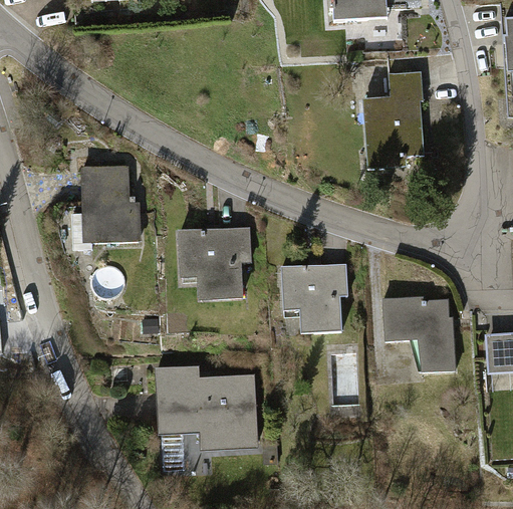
[(322,0),(324,20),(385,17),(382,0),(322,0)]
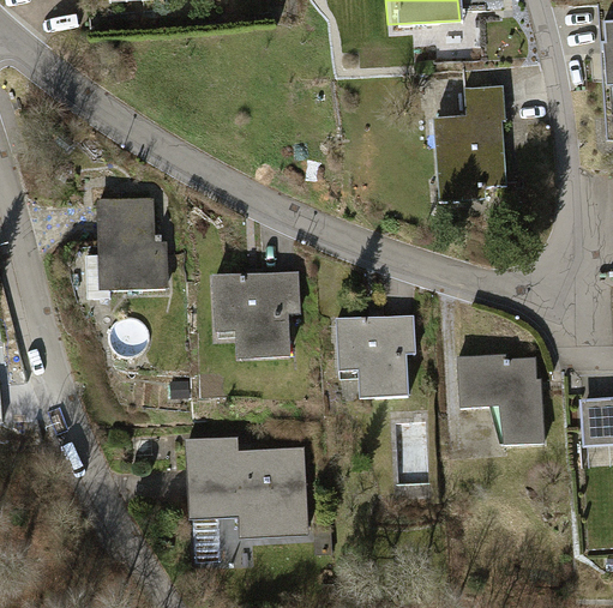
[(504,116),(503,84),(463,88),(466,115),(430,118),(436,200),(502,196),(497,118),(504,116)]
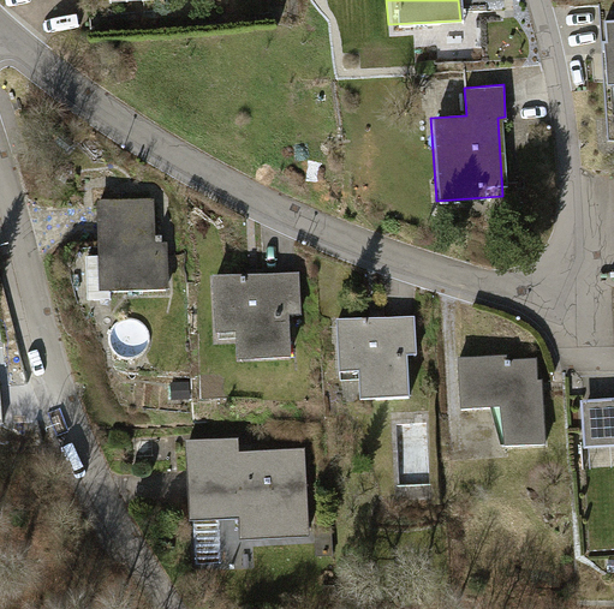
[(151,197),(96,198),(100,288),(167,286),(165,231),(153,232),(151,197)]
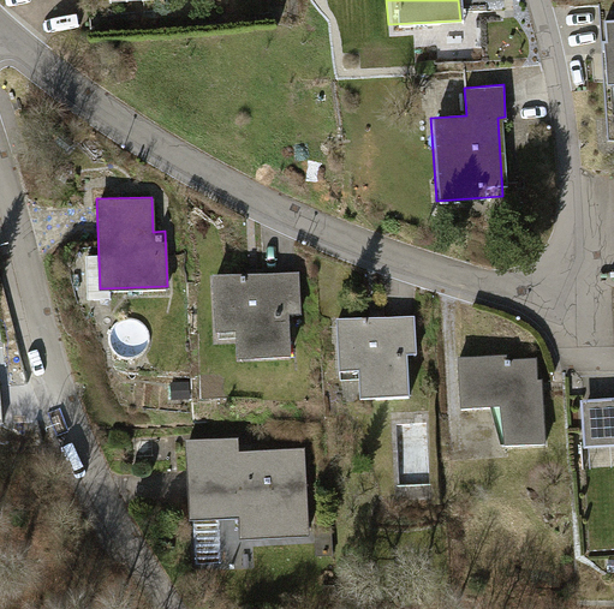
[(297,270),(209,273),(212,334),(233,334),(234,358),(292,356),(290,312),(298,311),(297,270)]
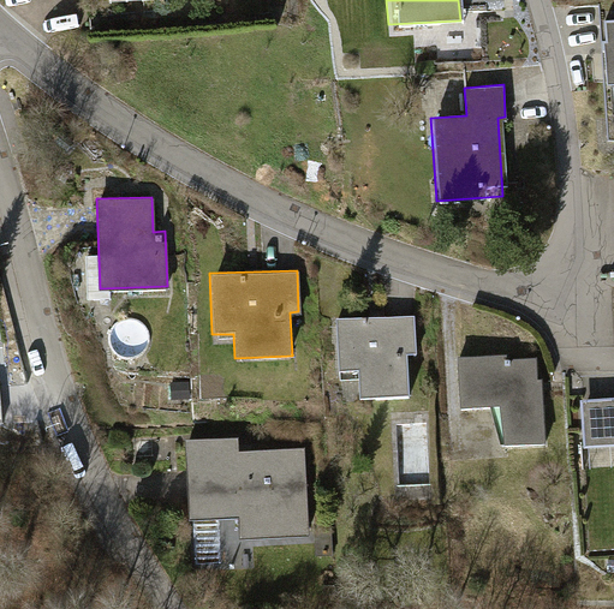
[(411,316),(337,318),(339,372),(358,372),(358,395),(413,393),(411,316)]
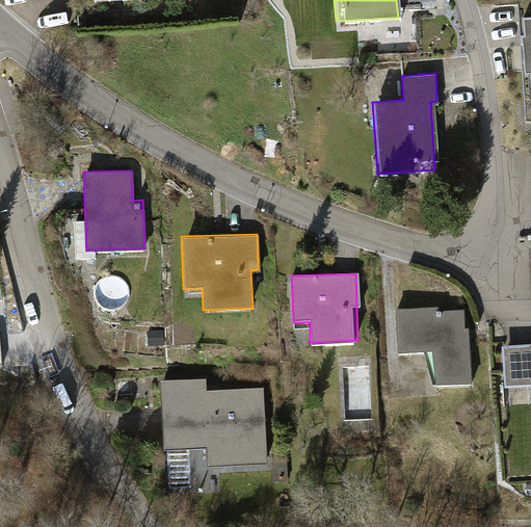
[(460,307),(395,312),(396,353),(429,351),(439,384),(471,381),(470,325),(460,327),(460,307)]
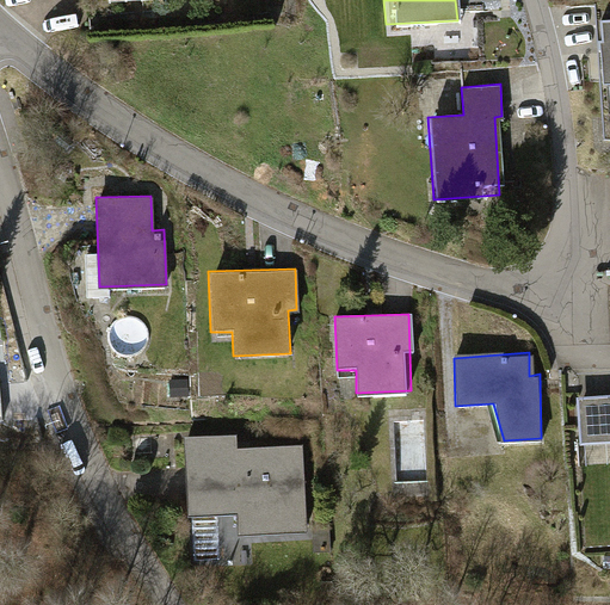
[(609,394),(577,396),(579,443),(609,442),(609,394)]
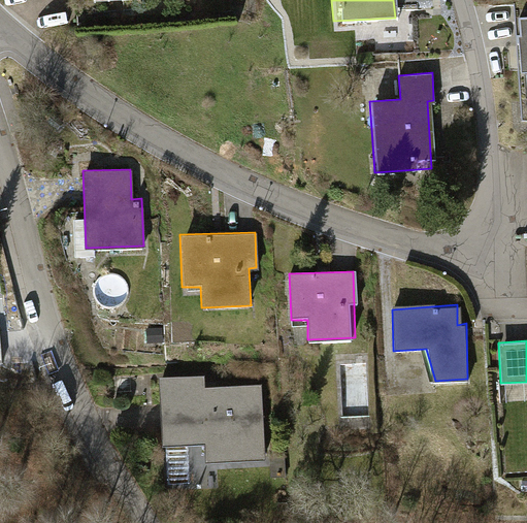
[(203,377),(158,379),(160,428),(205,426),(206,443),(264,439),(261,385),(204,388),(203,377)]
